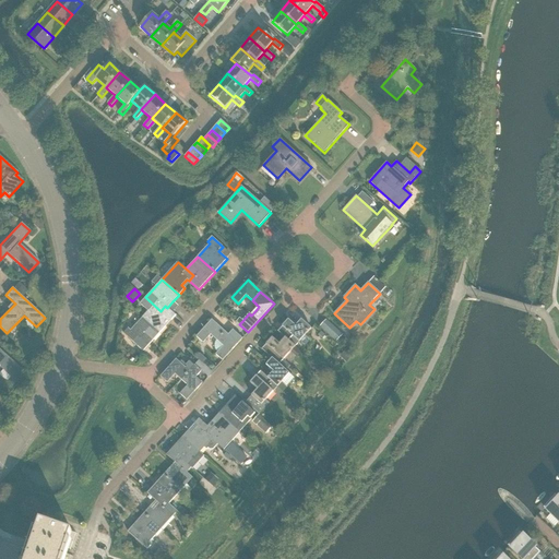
[(176,316),(167,308),(165,306),(161,311),(145,297),(140,305),(147,311),(142,318),(159,333),(176,316)]
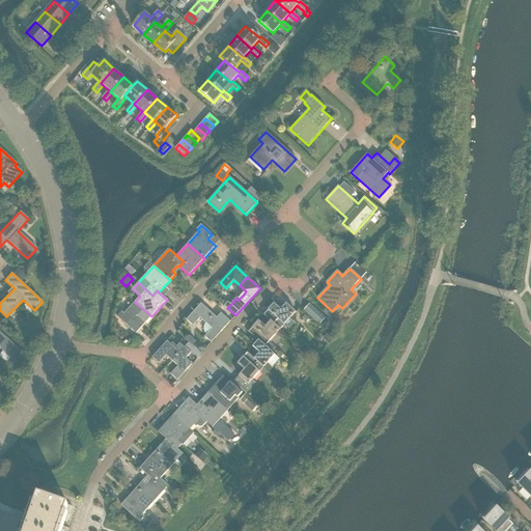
[(136,334),(151,316),(135,302),(124,314),(121,312),(117,316),(136,334)]
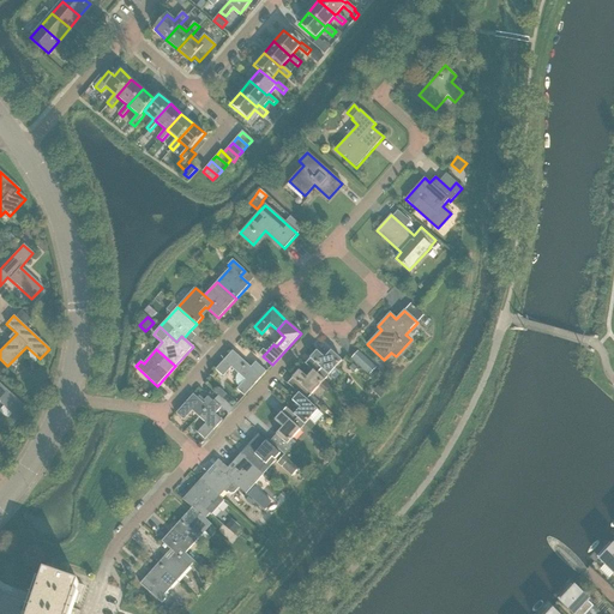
[(369,374),(377,367),(357,350),(351,359),(369,374)]
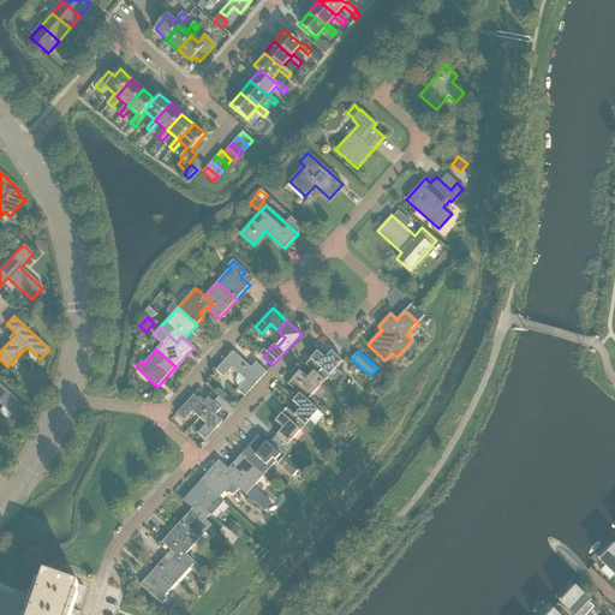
[(238,375),(248,364),(233,352),(216,370),(224,377),(232,369),(238,375)]
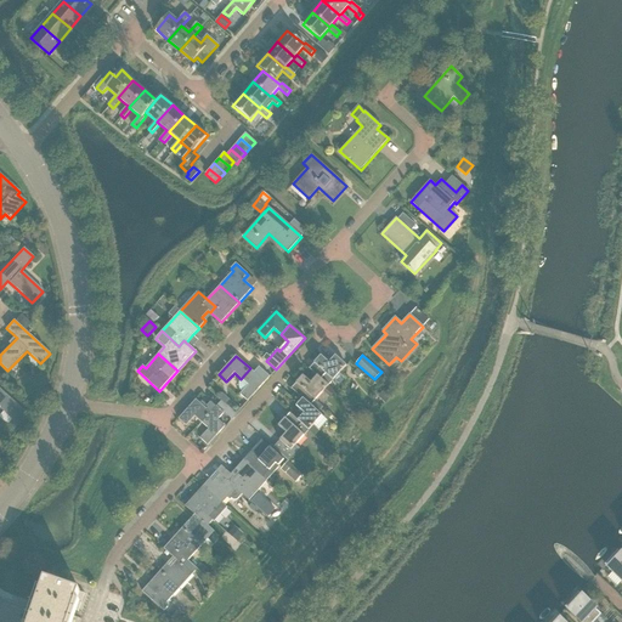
[(328,385),(332,380),(333,380),(346,366),(335,356),(328,363),(321,356),(309,369),(317,377),(317,375),(321,379),(328,385)]
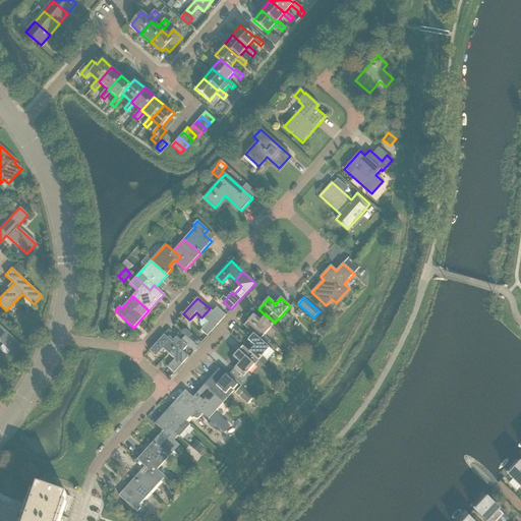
[(210,308),(201,317),(208,323),(200,331),(208,336),(226,315),(217,307),(213,311),(210,308)]
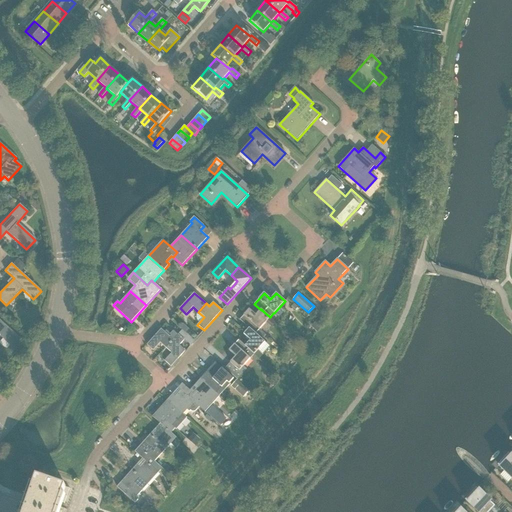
[(259,329),(271,317),(270,317),(264,312),(261,309),(261,310),(256,315),(249,309),(239,320),(249,329),(253,324),(259,329)]
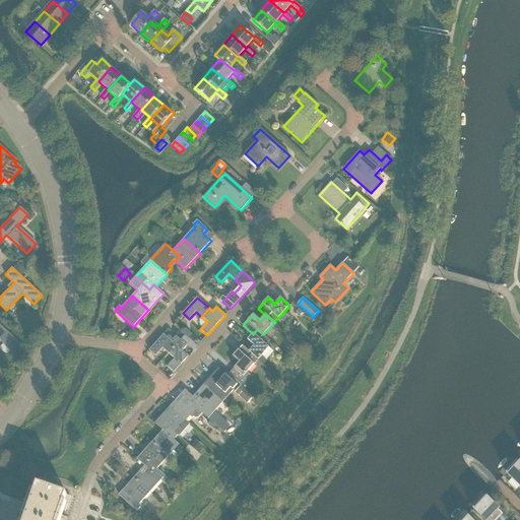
[(271,328),(275,332),(279,328),(274,324),(271,328)]
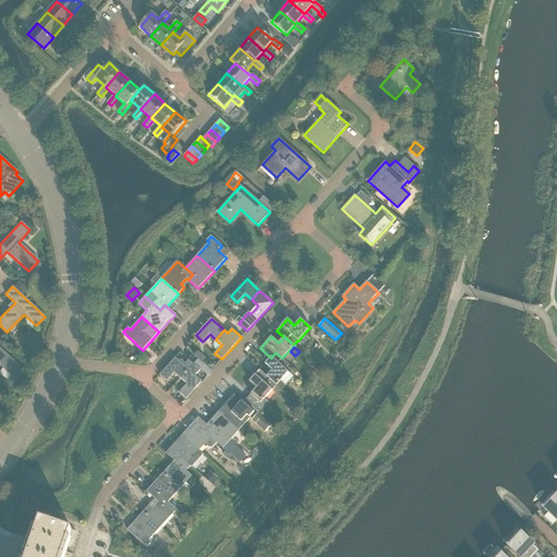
[(21,368),(0,348),(0,366),(12,378),(21,368)]
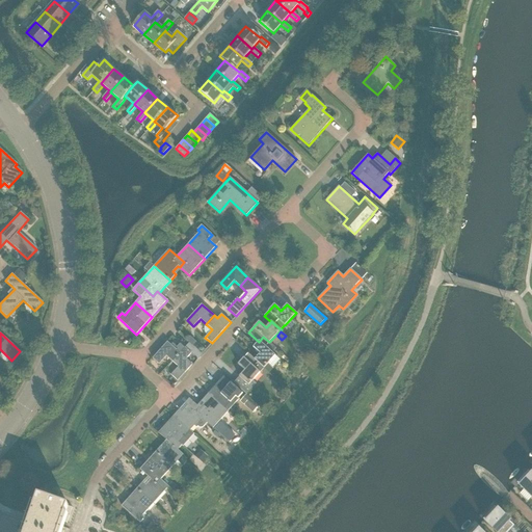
[(269,342),(263,337),(259,342),(254,347),(260,353),(255,360),(258,363),(263,367),(269,373),(273,368),(268,364),(275,355),(265,347),(269,342)]
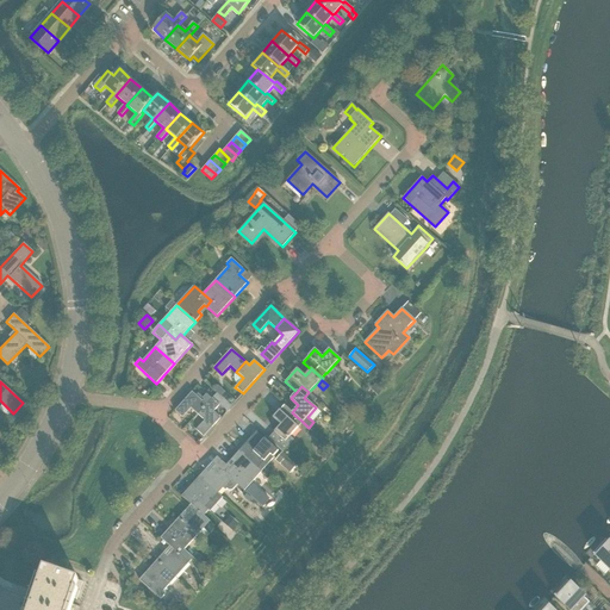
[(206,405),(203,402),(192,392),(175,411),(182,417),(191,409),(198,415),(206,405)]
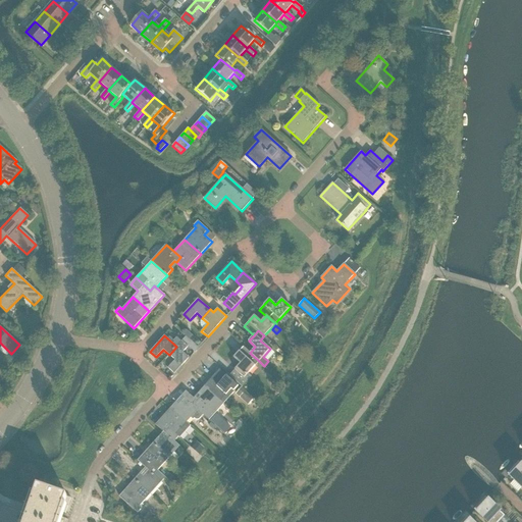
[(176,347),(169,355),(175,360),(168,368),(174,374),(189,358),(183,352),(188,347),(194,352),(198,347),(186,336),(181,341),(181,342),(176,347)]
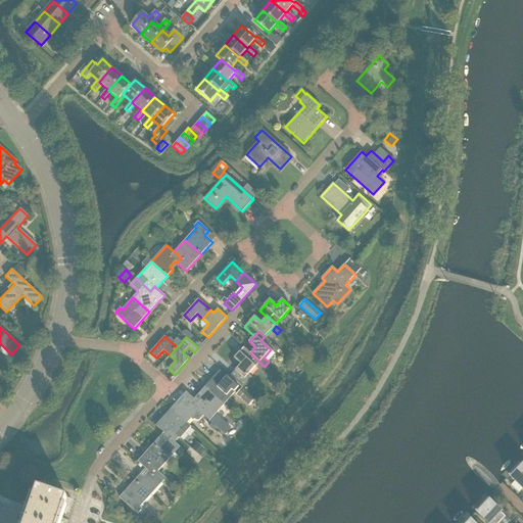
[(250,353),(243,347),(234,359),(240,365),(235,371),(244,379),(255,367),(254,365),(258,361),(253,357),(250,353)]
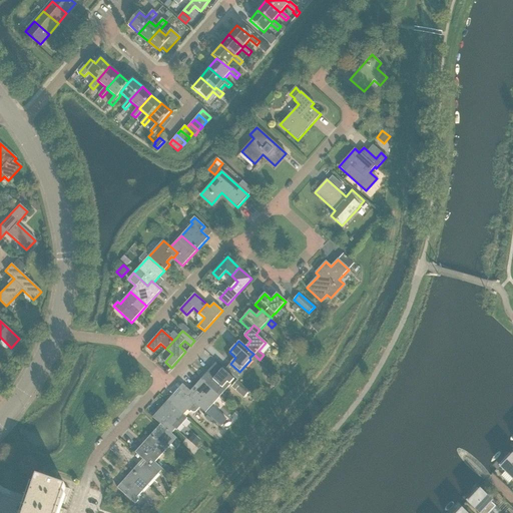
[(272,377),(275,374),(260,361),(257,364),(272,377)]
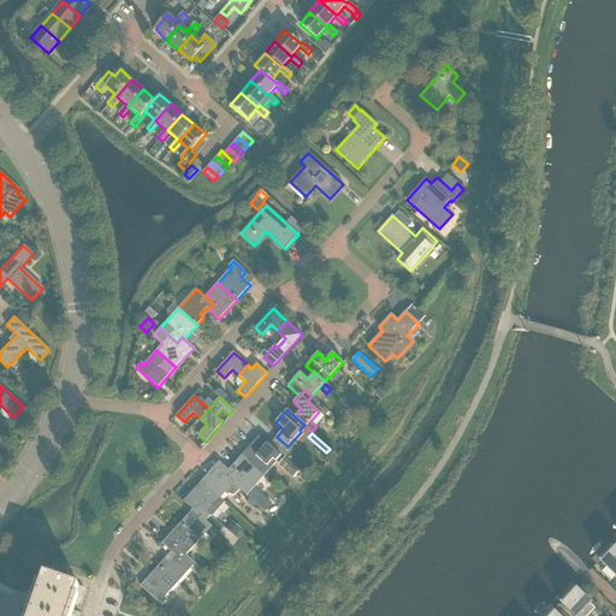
[(241,456),(260,473),(264,477),(277,461),(276,461),(280,456),(259,436),(241,456)]
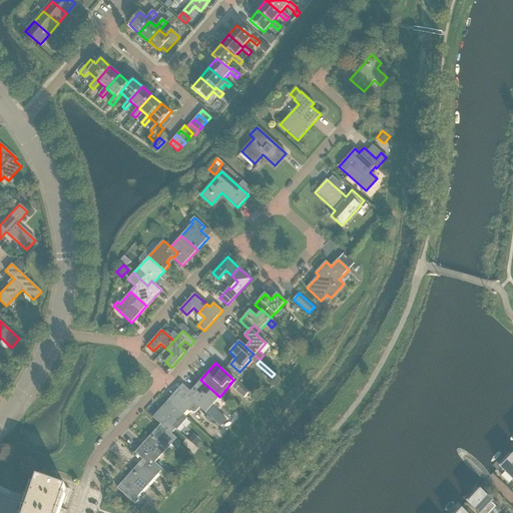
[(205,406),(216,394),(200,380),(195,386),(198,389),(193,394),(191,392),(186,397),(199,408),(201,410),(205,406)]
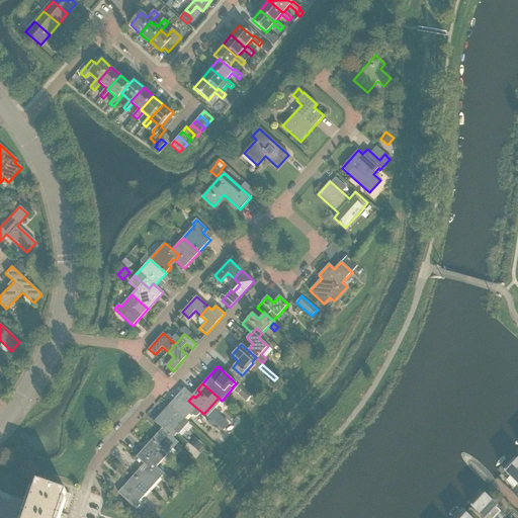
[(246,402),(252,395),(240,383),(233,392),(246,402)]
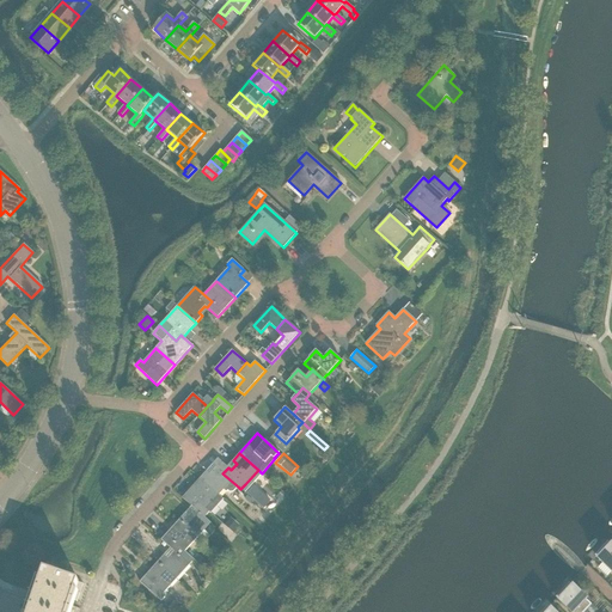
[(222,473),(228,467),(218,458),(213,464),(216,467),(210,475),(207,471),(200,478),(219,495),(224,490),(226,493),(227,490),(230,493),(233,491),(238,487),(222,473)]
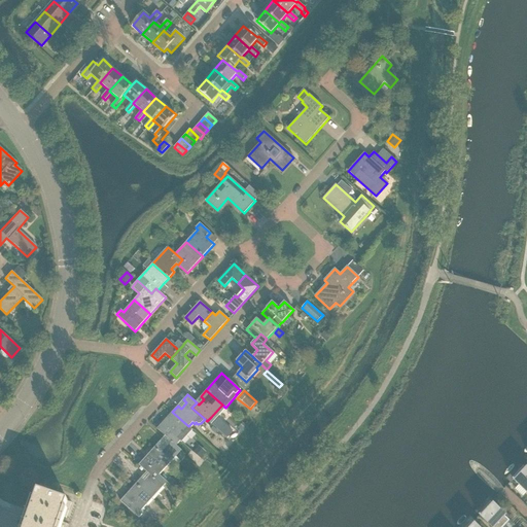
[(183,432),(188,426),(172,412),(167,418),(170,421),(165,426),(162,424),(156,429),(166,436),(170,432),(179,442),(181,440),(183,442),(187,436),(183,432)]
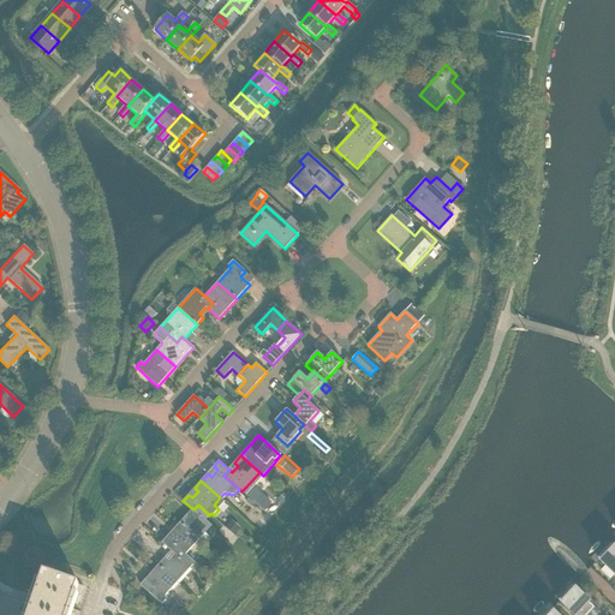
[(206,520),(209,515),(198,505),(193,509),(196,512),(190,519),(186,515),(179,523),(198,539),(212,525),(206,520)]
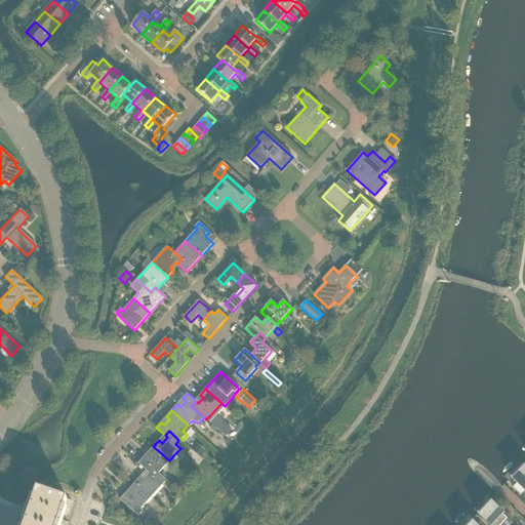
[(159,473),(169,460),(153,446),(148,452),(151,455),(146,461),(143,458),(137,463),(147,471),(151,466),(159,473)]
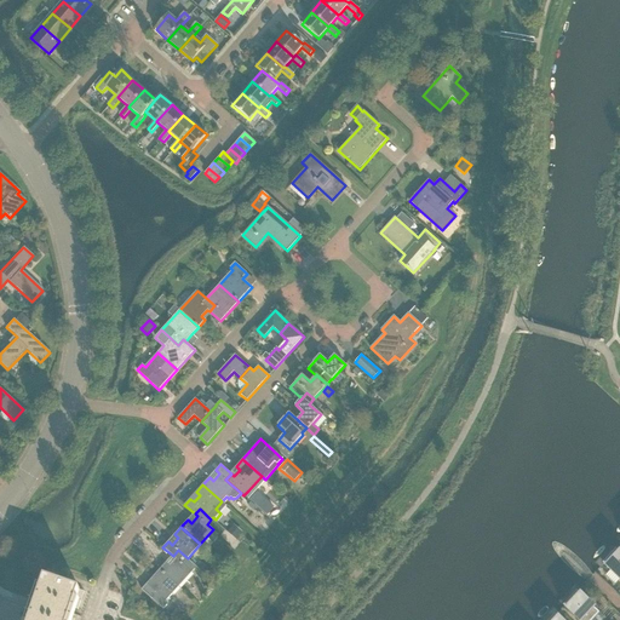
[(619,579),(619,552),(616,549),(603,563),(619,579)]
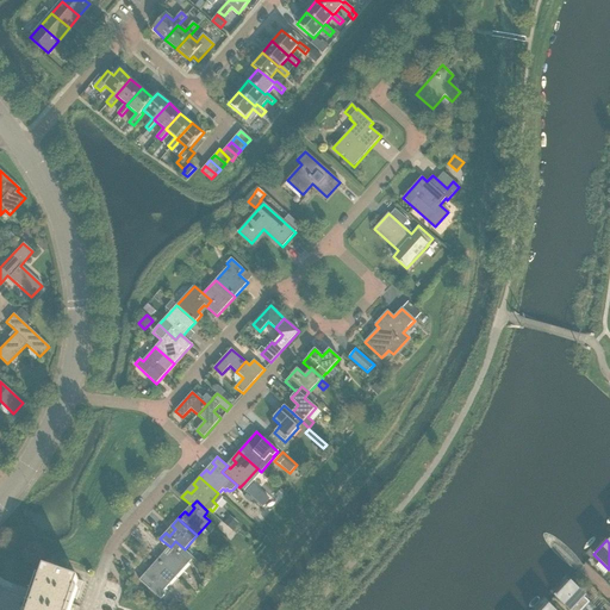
[(184,549),(185,549),(175,541),(170,547),(173,549),(167,556),(163,553),(157,560),(176,578),(193,558),(184,549)]
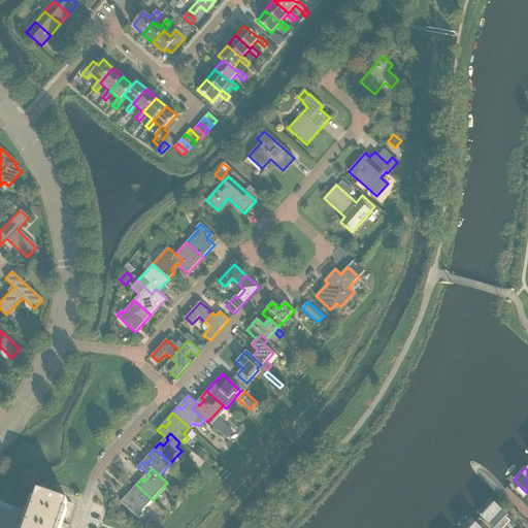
[(141,512),(153,500),(136,485),(121,502),(139,519),(143,514),(141,512)]
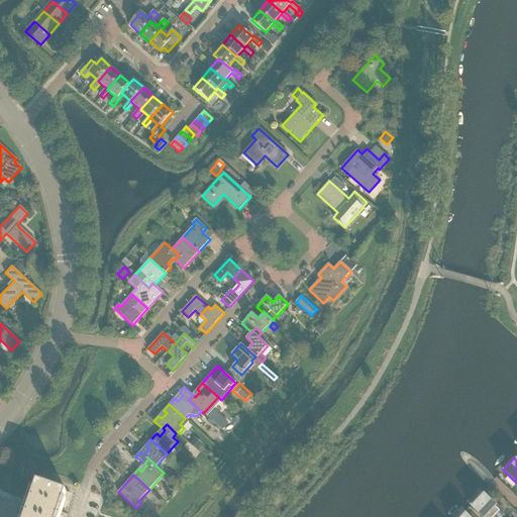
[(57,516),(60,511),(66,491),(37,482),(24,516),(57,516)]
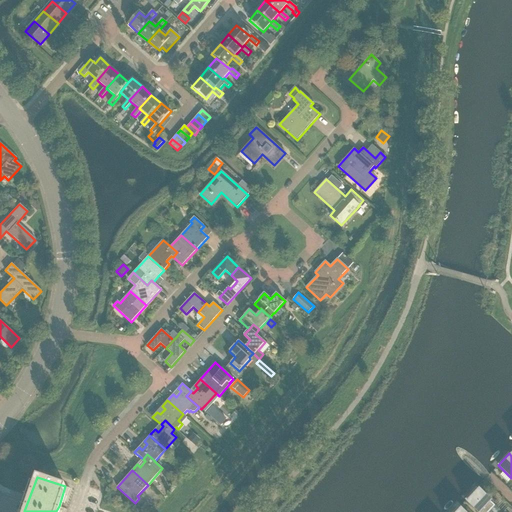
[(478,511),(488,511),(495,506),(476,488),(465,500),(478,511)]
